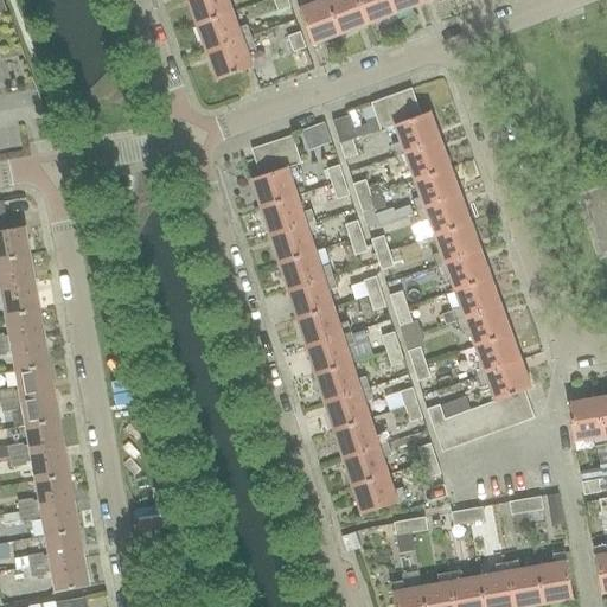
[(187,0),(197,26),(234,12),(228,0),(187,0)]
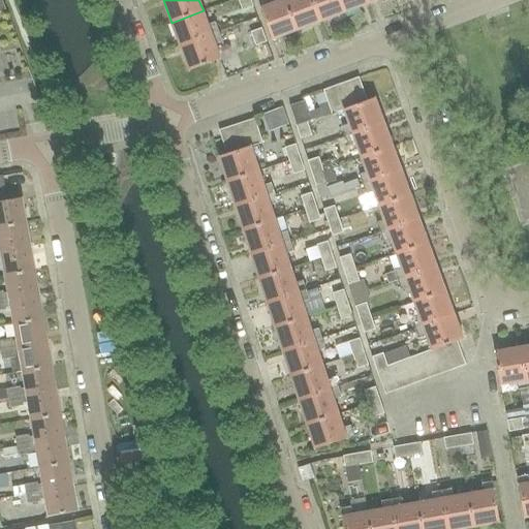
[(254,7),(251,0),(239,0),(243,11),(254,7)]
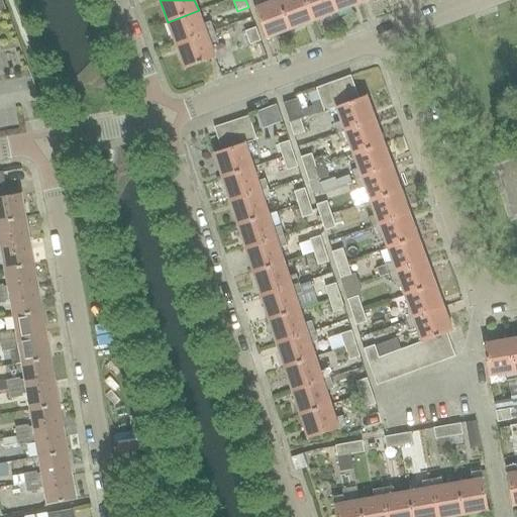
[(290,29),(279,0),(276,0),(266,4),(264,0),(254,0),(252,1),(267,38),(290,29)]
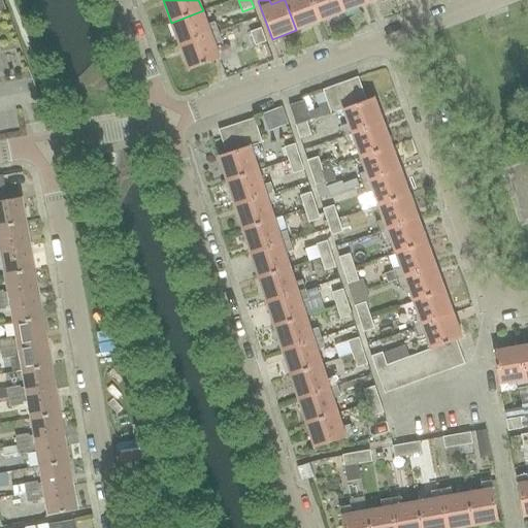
[(321,22),(312,0),(285,0),(296,30),(321,22)]
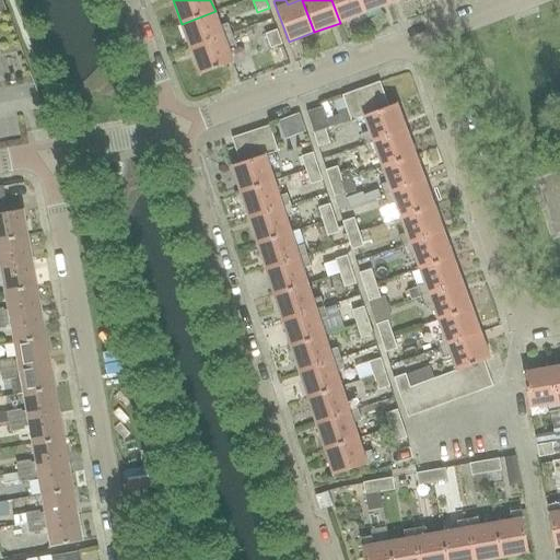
[(365,13),(360,0),(331,0),(340,23),(365,13)]
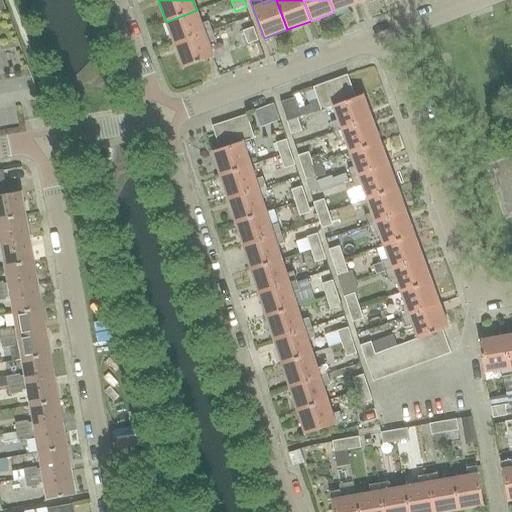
[(357,3),(356,0),(329,0),(334,12),(357,3)]
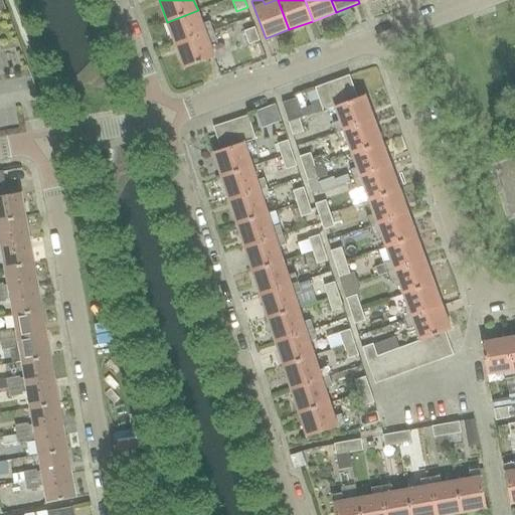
[(203,24),(198,10),(167,22),(176,45),(213,31),(210,22),(203,24)]
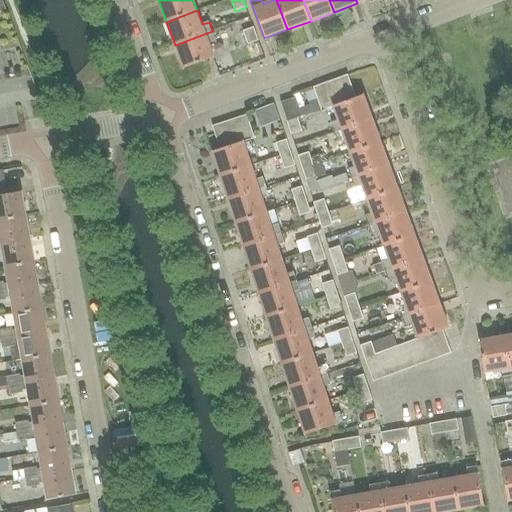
[(258,40),(254,27),(243,31),(248,44),(258,40)]
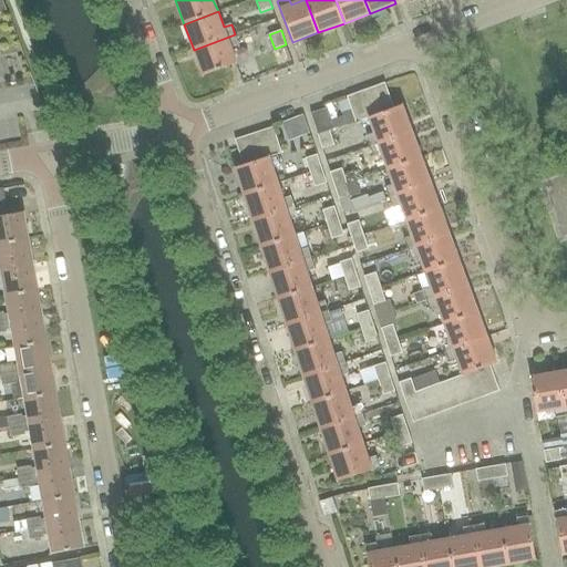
[(239,44),(235,34),(194,50),(204,75),(237,63),(232,48),(239,44)]
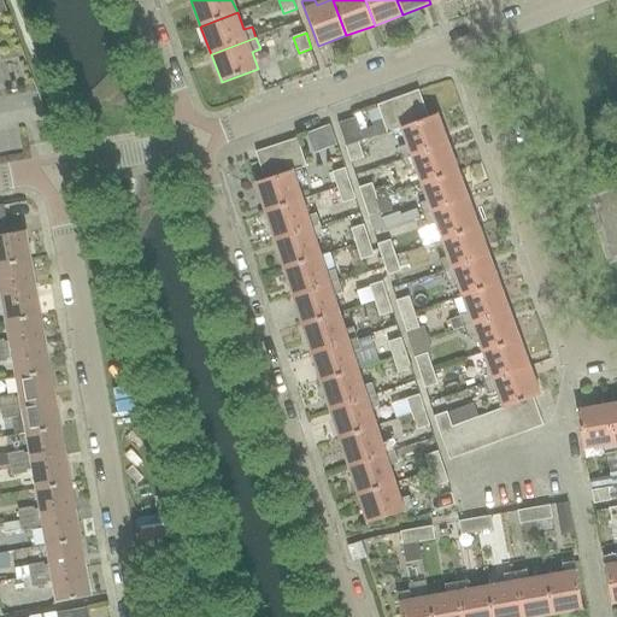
[(419,90),(406,95),(417,123),(429,118),(419,90)]
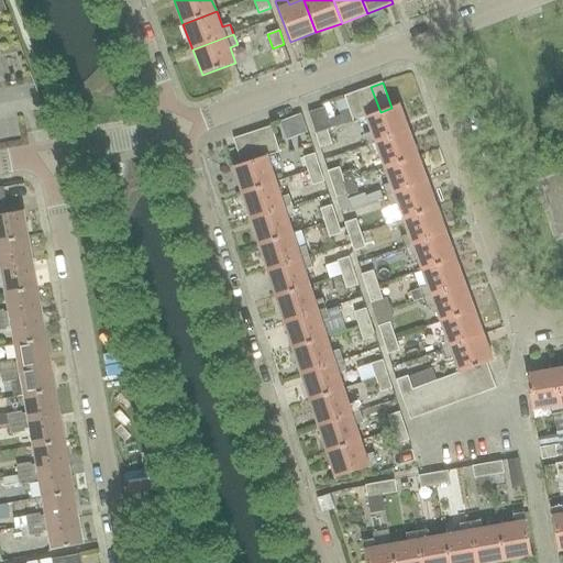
[(381,112),(371,87),(357,91),(367,117),(381,112)]
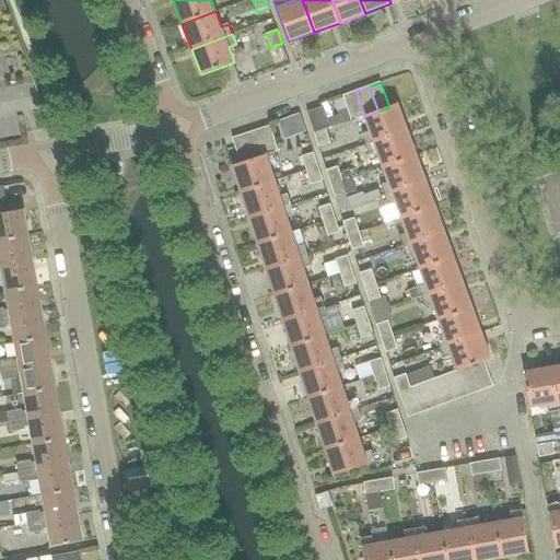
[(365,116),(356,91),(343,95),(352,120),(364,116),(365,116)]
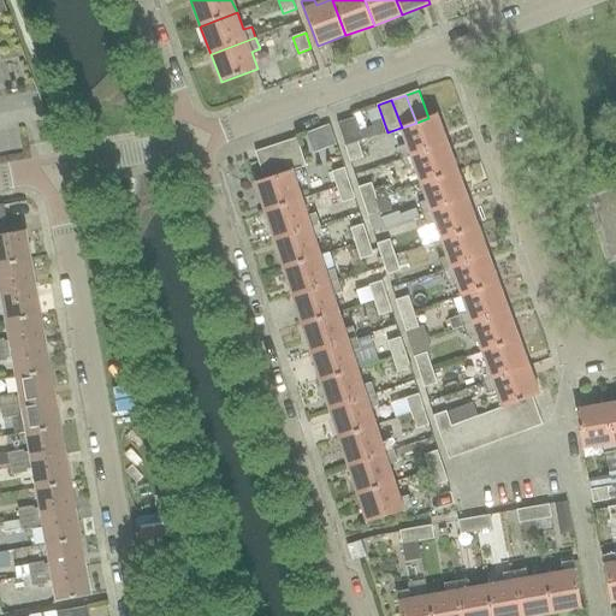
[(359,142),(388,132),(378,105),(366,110),(372,125),(366,128),(362,114),(338,123),(350,161),(356,159),(363,157),(359,142)]
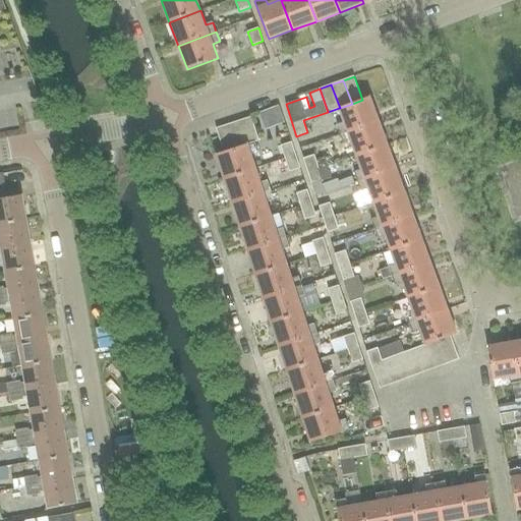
[(370,97),(362,100),(352,104),(340,108),(339,108),(345,122),(338,125),(341,134),(379,120),(370,97)]
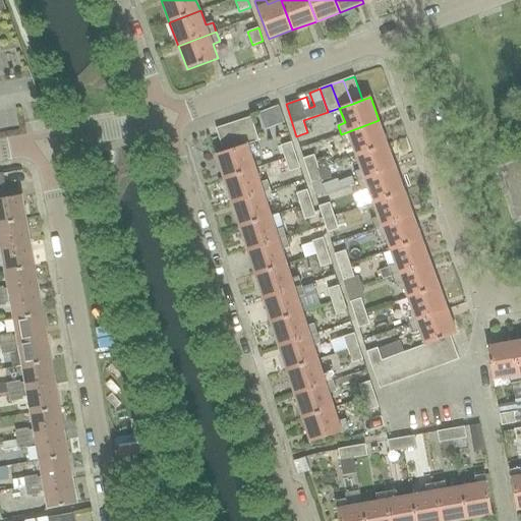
[(264,111),(271,128),(289,120),(283,104),(264,111)]
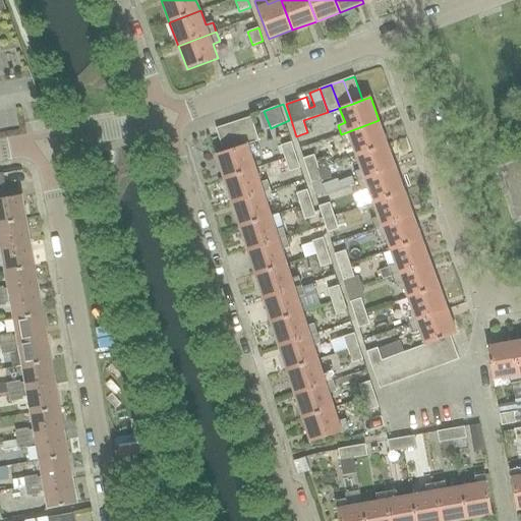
[(251,117),(239,121),(247,145),(254,142),(258,140),(251,117)]
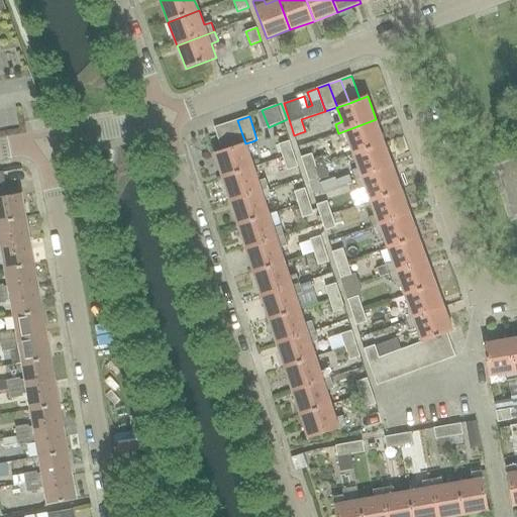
[(385,142),(376,119),(338,133),(342,142),(348,140),(353,153),(385,142)]
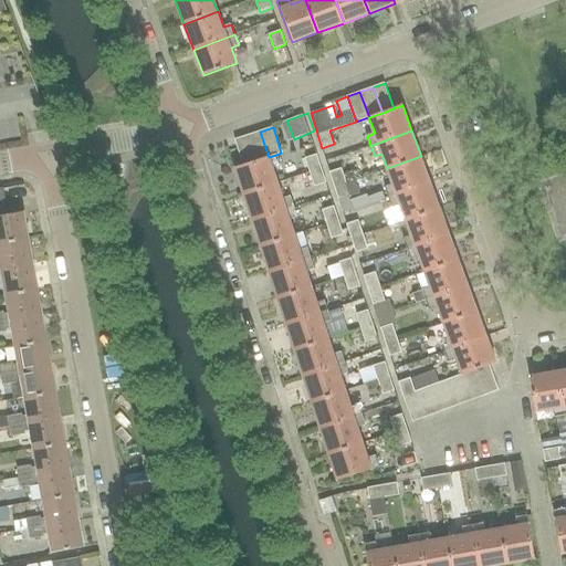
[(269,157),(260,132),(248,135),(255,160),(269,157)]
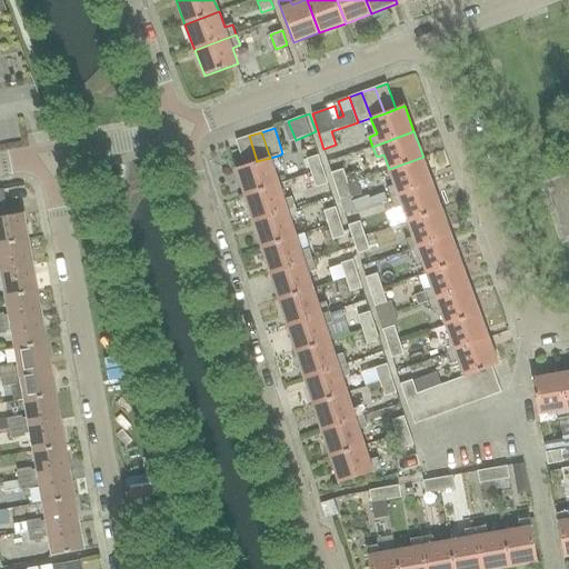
[(257,161),(249,136),(237,140),(245,166),(257,161)]
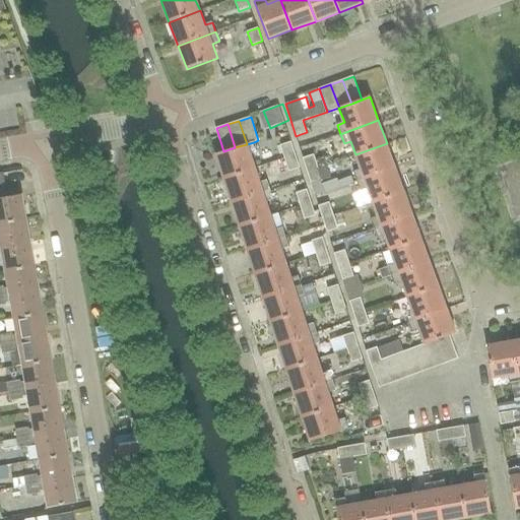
[(296,154),(291,141),(280,145),(284,158),(296,154)]
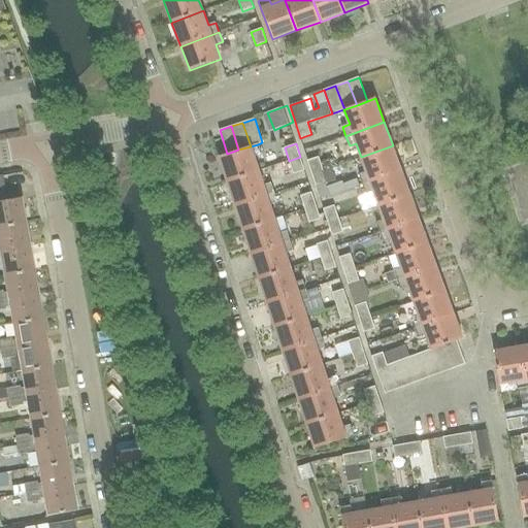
[(258,144),(251,146),(238,150),(227,154),(219,156),(227,180),(259,170),(255,156),(262,154),(258,144)]
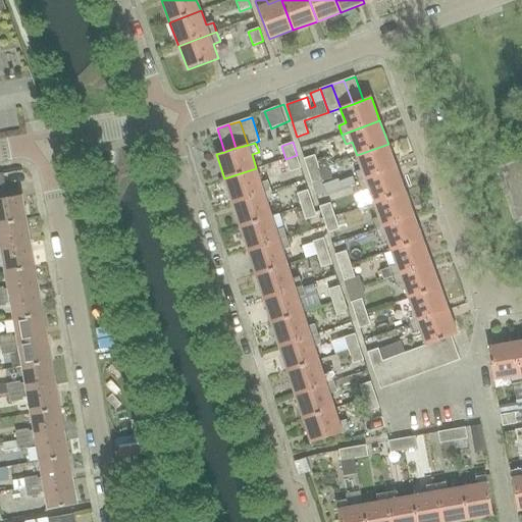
[(397,168),(388,144),(357,155),(363,170),(356,172),(359,181),(397,168)]
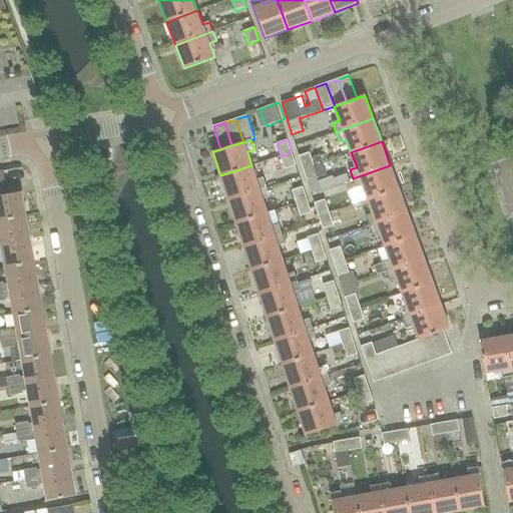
[(296,166),(292,152),(281,156),(285,169),(296,166)]
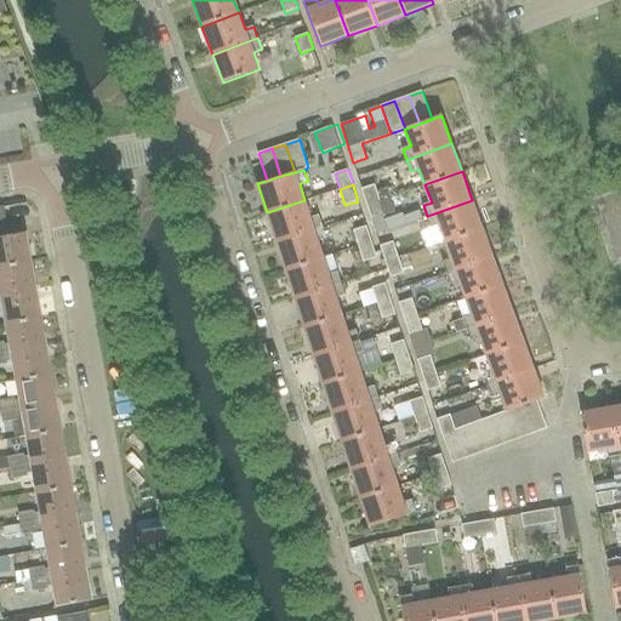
[(380,201),(375,186),(368,187),(362,188),(368,206),(380,201)]
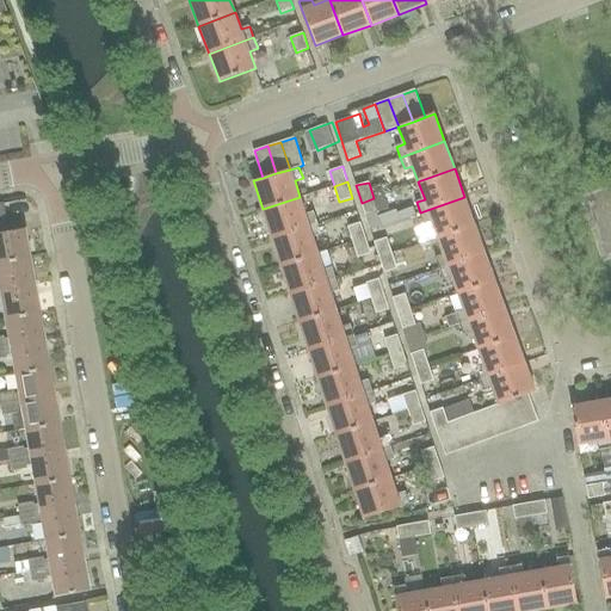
[(386,195),(374,198),(378,213),(390,208),(386,195)]
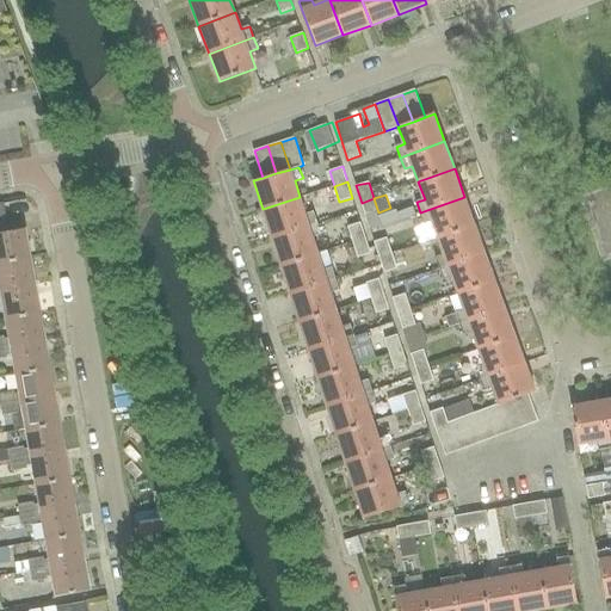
[(306,214),(300,197),(263,209),(272,238),(318,222),(314,211),(306,214)]
